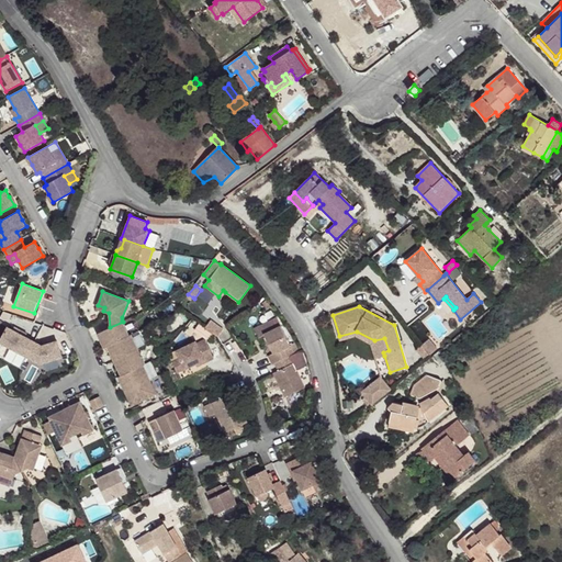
[(290,346),(276,317),(255,328),(259,338),(263,335),(273,353),(268,356),(272,364),(274,363),(299,351),(295,344),(290,346)]
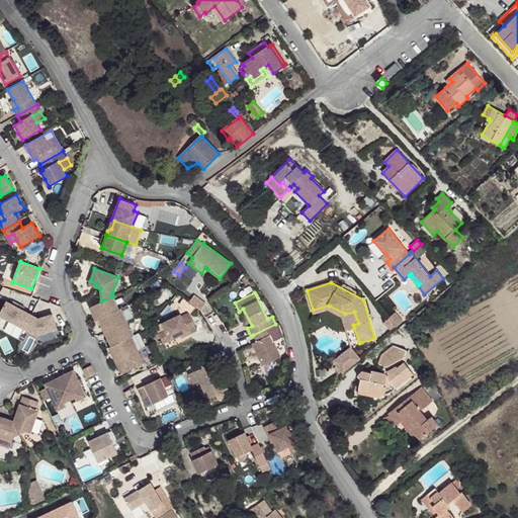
[(196,308),(200,310),(205,303),(194,294),(189,301),(196,308)]
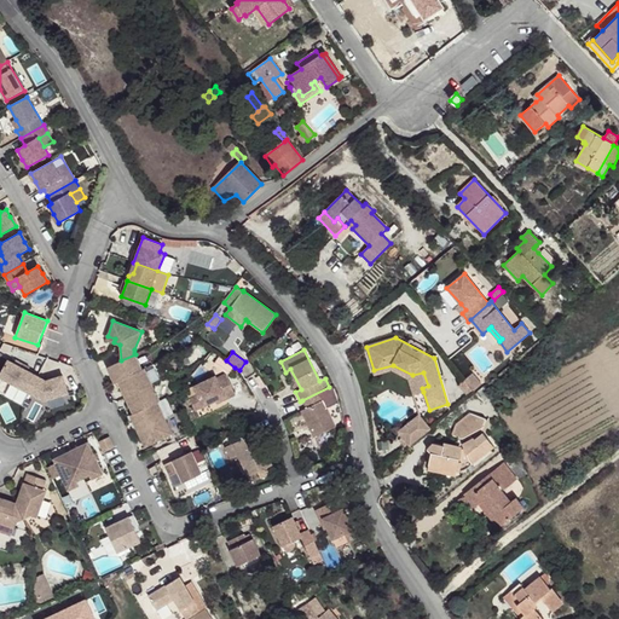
[(121,360),(108,368),(115,383),(117,381),(143,370),(136,354),(121,360)]
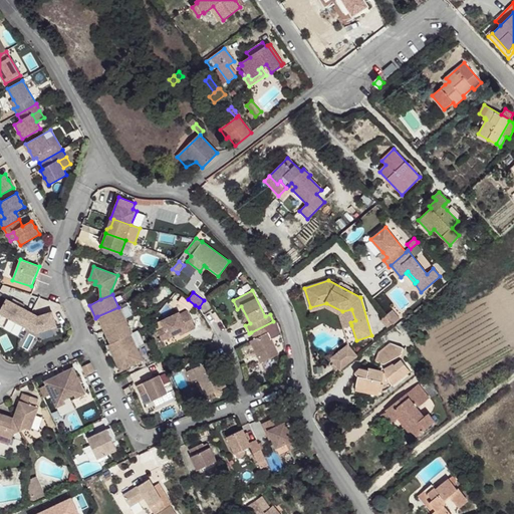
[(178,302),(190,311),(195,305),(188,299),(183,296),(178,302)]
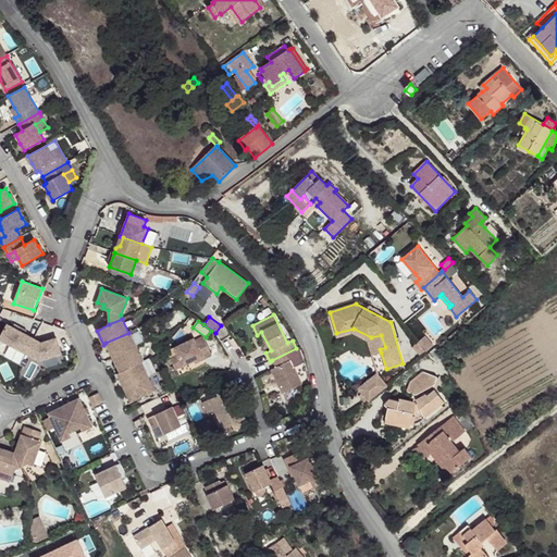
[(8,324),(0,338),(39,360),(61,354),(57,338),(41,343),(8,324)]
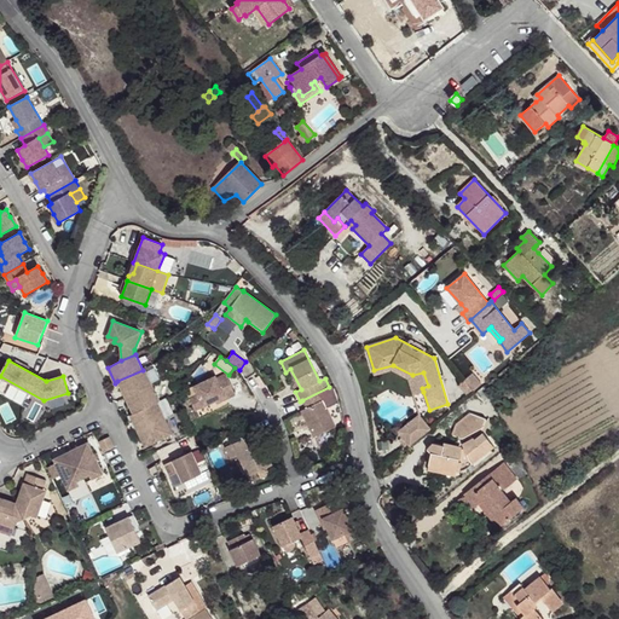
[(374,370),(375,375),(392,370),(409,379),(414,395),(423,392),(422,388),(428,386),(423,372),(412,375),(393,365),(374,370)]
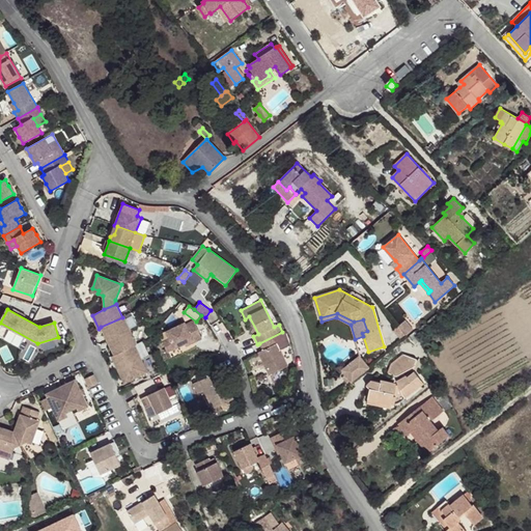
[(122,317),(101,327),(108,341),(131,330),(124,316),(122,317)]
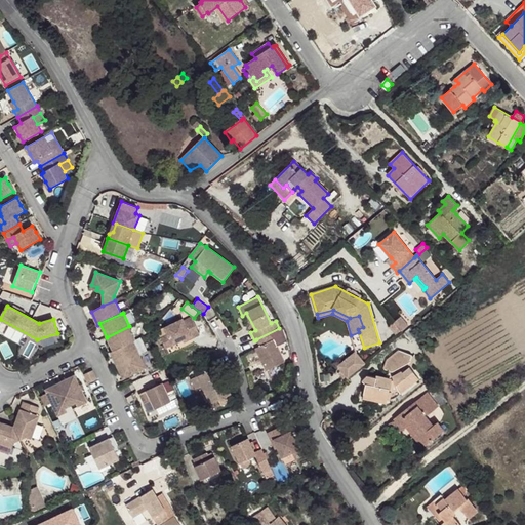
[(200,334),(191,317),(184,321),(183,319),(164,328),(167,334),(161,338),(166,349),(183,339),(191,335),(192,338),(200,334)]
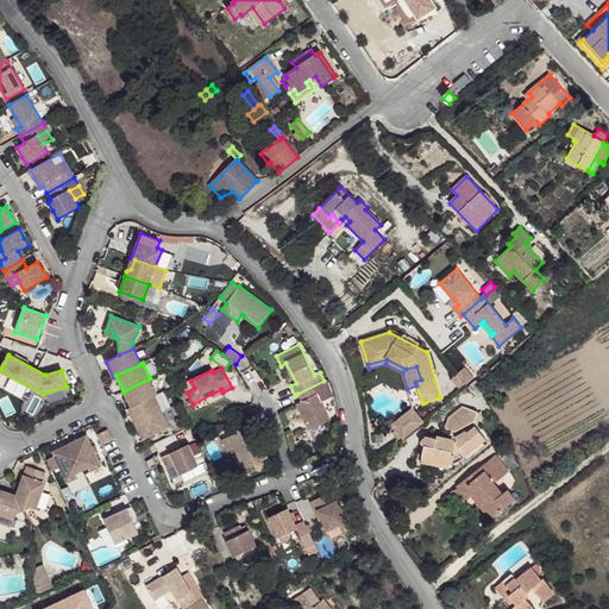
[(459,388),(464,383),(457,374),(451,378),(459,388)]
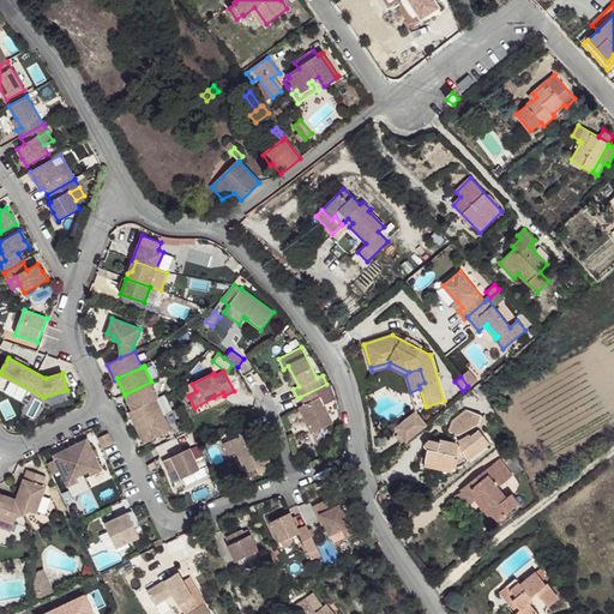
[(151,381),(125,395),(132,410),(157,398),(160,398),(151,381)]
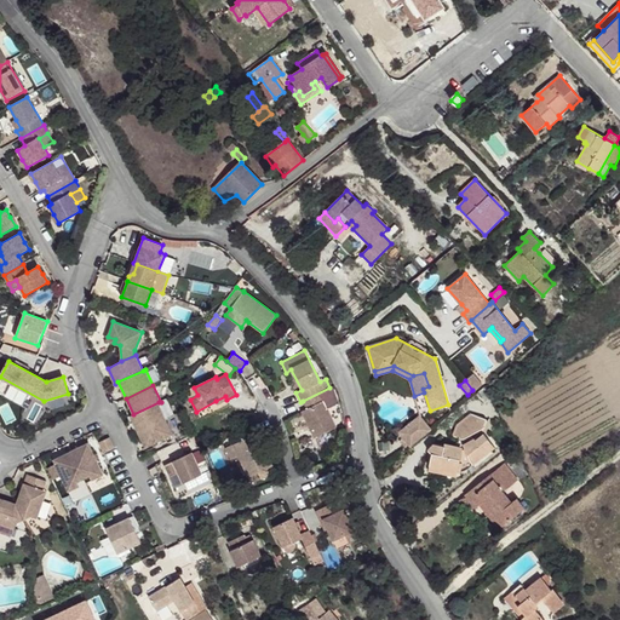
[(329,388),(303,401),(306,409),(302,412),(315,438),(337,428),(327,408),(339,403),(333,386),(329,388)]
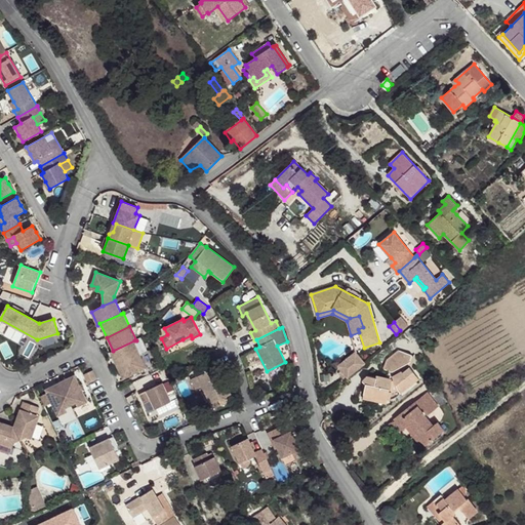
[(414,336),(410,328),(405,332),(410,338),(414,336)]
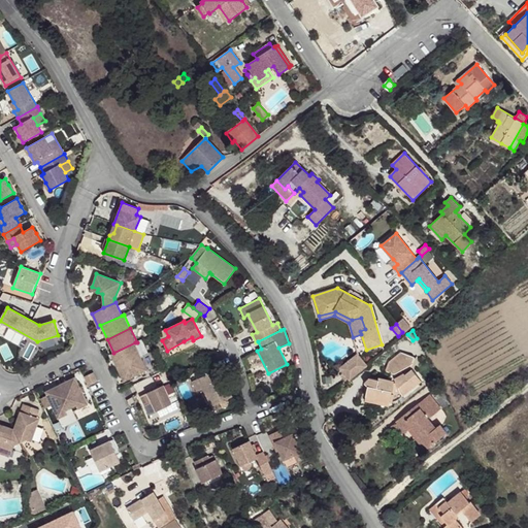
[(113,353),(111,354),(118,367),(141,356),(135,342),(113,353)]
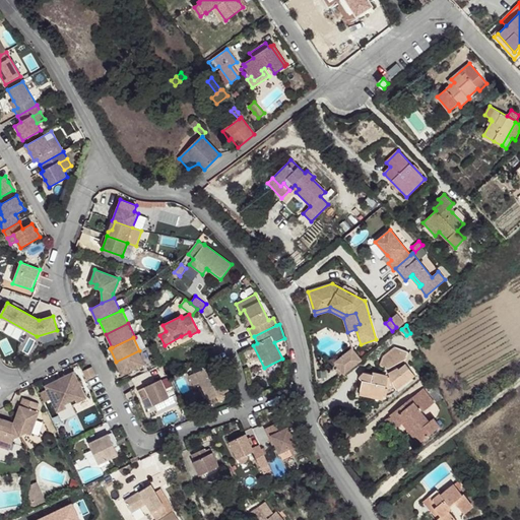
[(395,347),(384,356),(380,366),(384,367),(388,369),(405,360),(408,351),(395,347)]
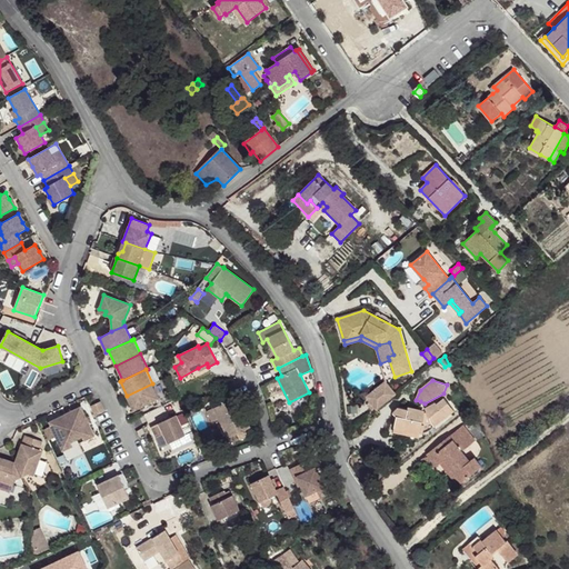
[(385,381),(366,397),(369,400),(388,385),(385,381)]
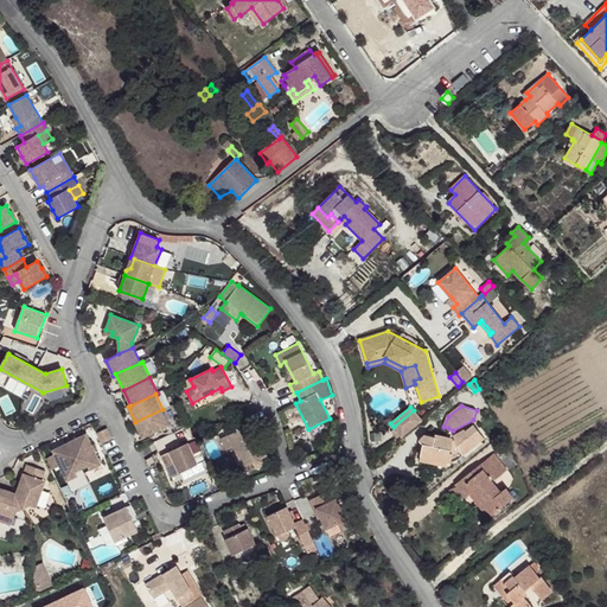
[(163,409),(135,422),(142,438),(170,425),(163,409)]
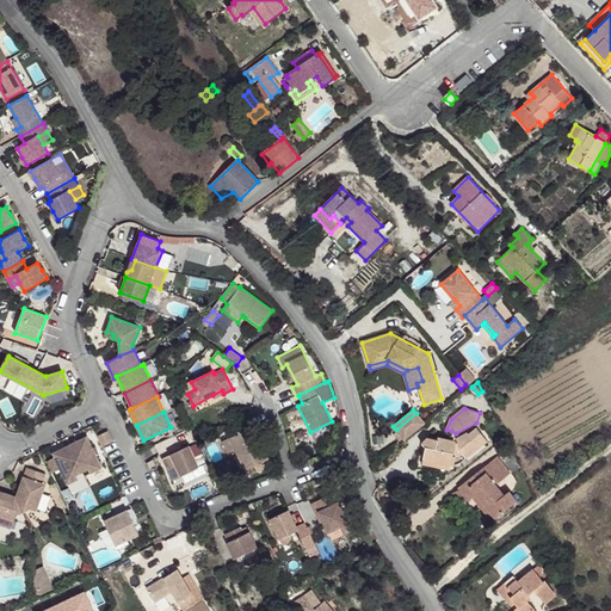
[(417,413),(396,430),(397,431),(402,438),(405,440),(425,424),(417,413)]
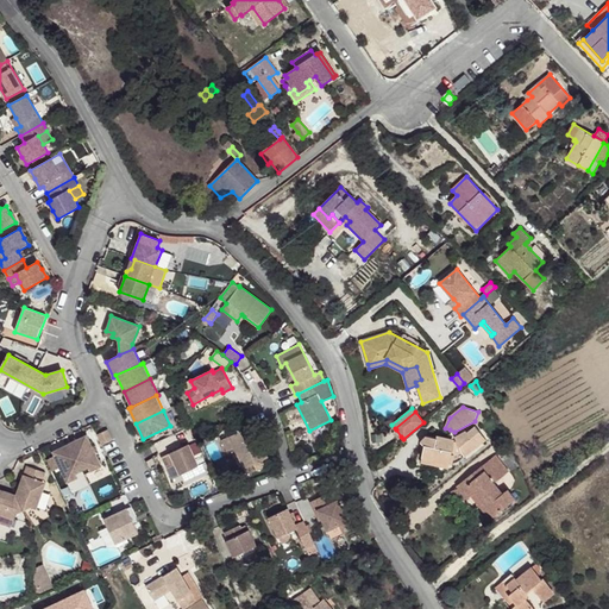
[(252,425),(223,439),(227,451),(234,447),(244,468),(253,464),(257,470),(263,468),(264,463),(262,459),(268,457),(262,444),(256,446),(252,438),(258,435),(252,425)]
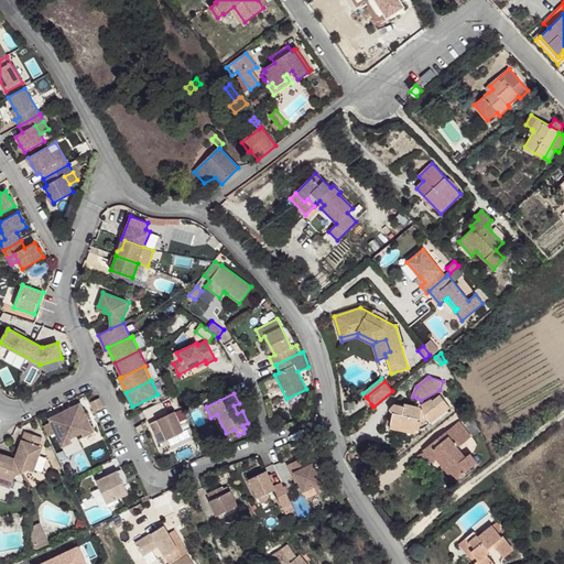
[(403,405),(394,403),(389,410),(392,412),(390,423),(400,425),(399,427),(415,431),(418,422),(427,419),(430,423),(443,412),(440,409),(447,403),(441,394),(433,400),(432,399),(423,403),(421,404),(422,408),(419,409),(414,409),(415,405),(404,403),(403,405)]
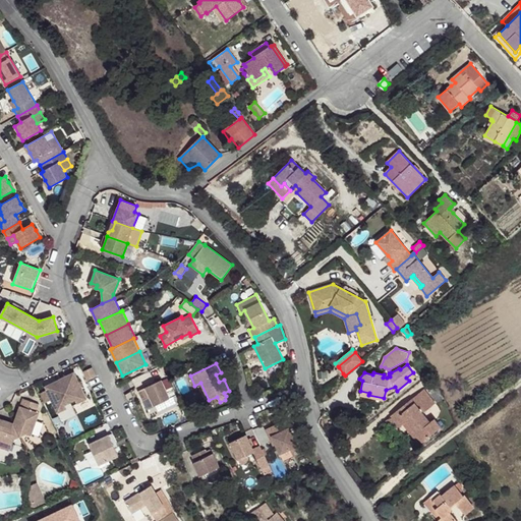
[(88,381),(97,377),(93,367),(83,371),(88,381)]
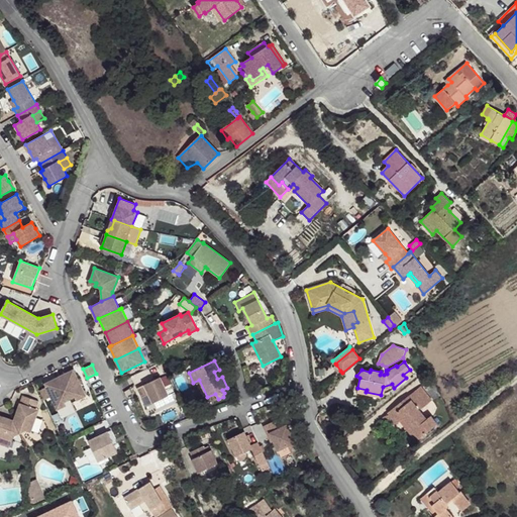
[(410,370),(403,375),(406,378),(412,373),(410,370)]
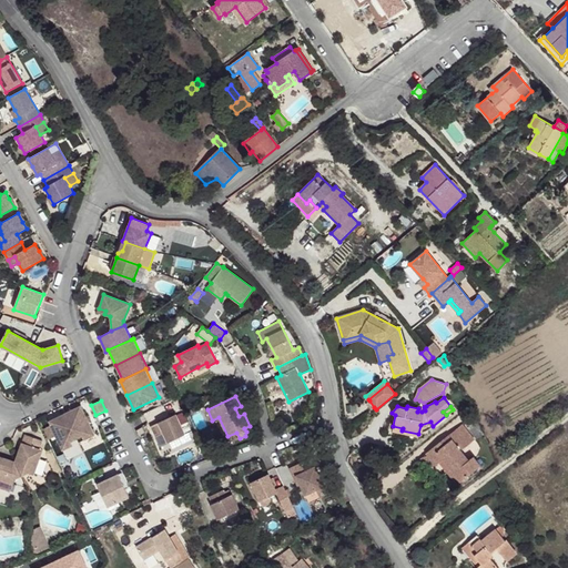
[(72,409),(64,414),(77,438),(82,436),(84,439),(95,435),(83,409),(74,414),(72,409)]
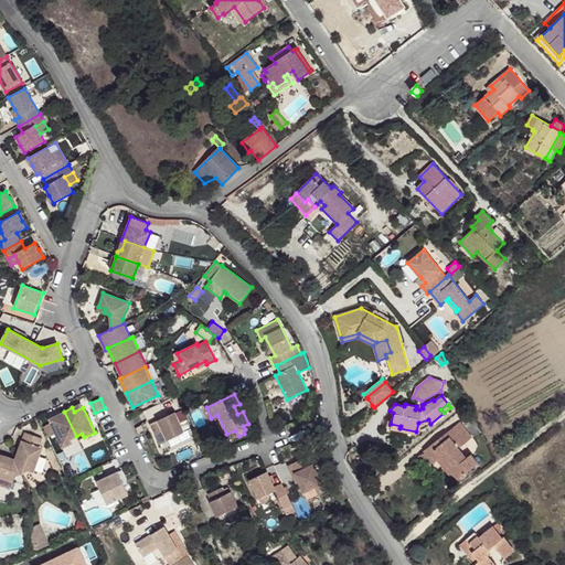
[(76,436),(64,412),(56,415),(59,419),(51,423),(51,424),(55,434),(62,448),(72,443),(71,439),(76,436)]
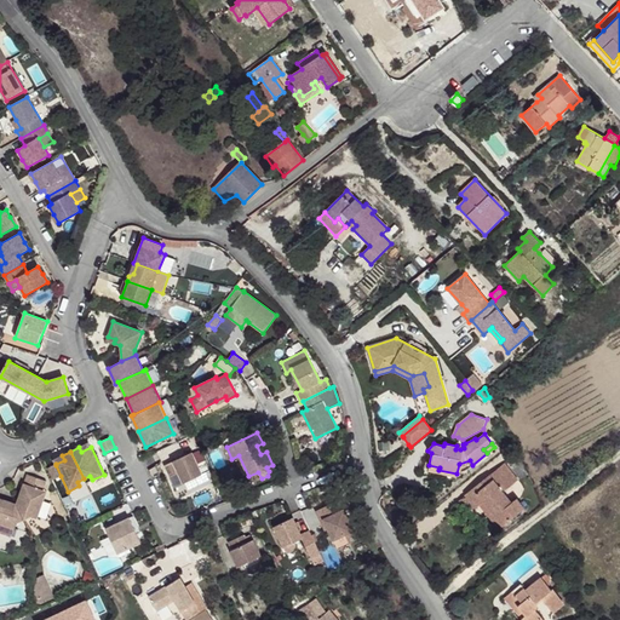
[(202,475),(191,452),(165,465),(171,476),(178,472),(183,483),(202,475)]
